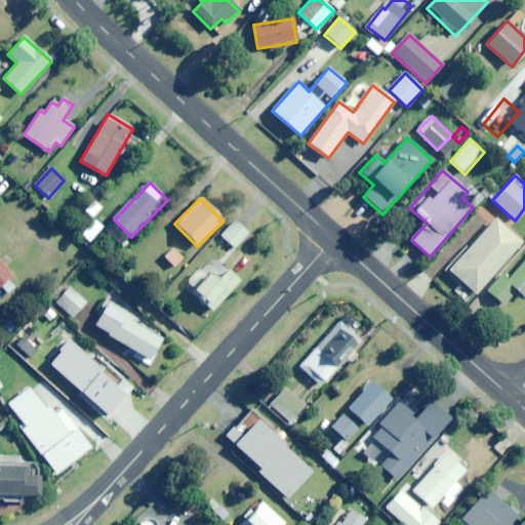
[(104,228),(94,219),(81,235),(90,243),(104,228)]
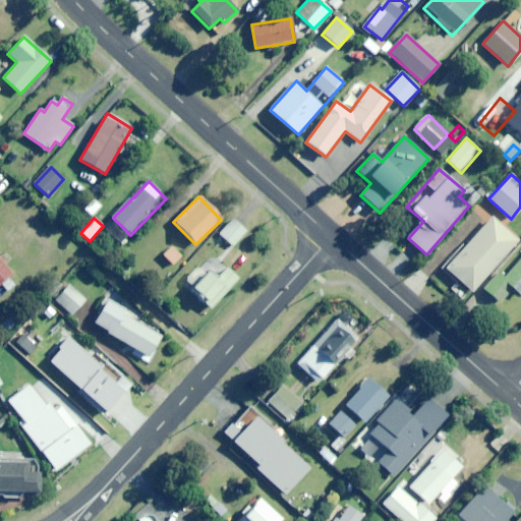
[(471,292),(518,241),(493,218),(446,269),(471,292)]
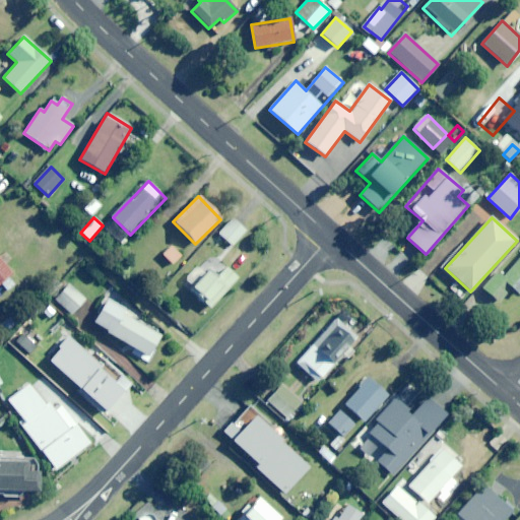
[(246,231),(232,218),(217,235),(233,247),(246,231)]
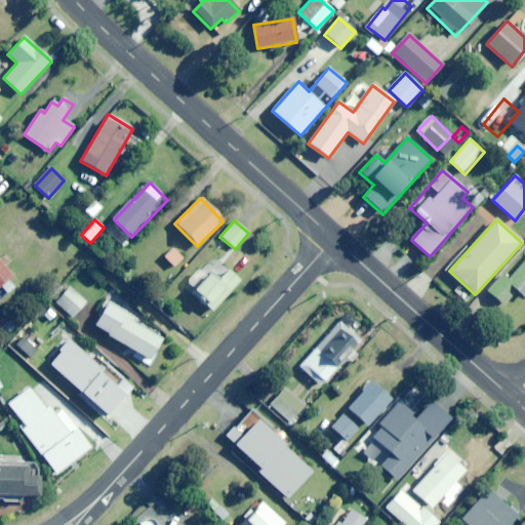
[(183,259),(173,249),(164,257),(172,268),(183,259)]
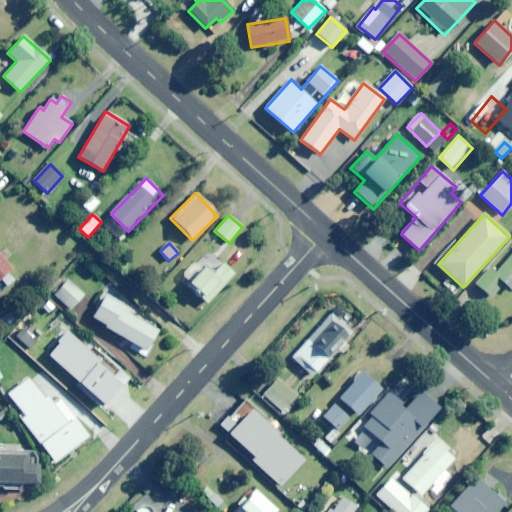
[(13,269),(0,253),(0,280),(3,278),(10,285),(16,281),(8,272),(13,269)]
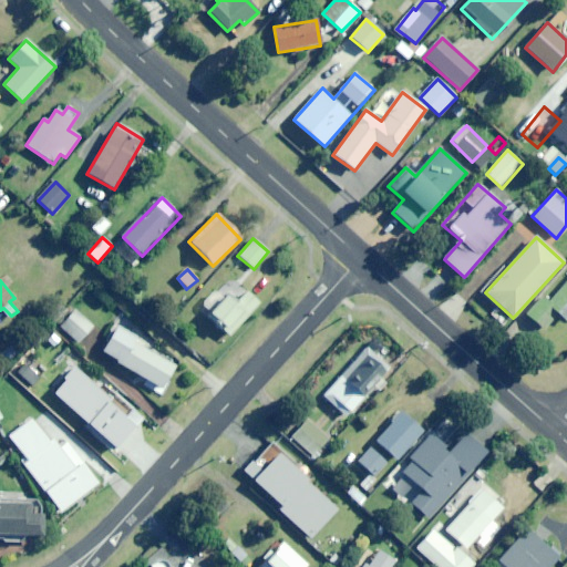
[(565,322),(566,320),(566,282),(549,301),(545,297),(526,315),(542,330),(558,315),(565,322)]
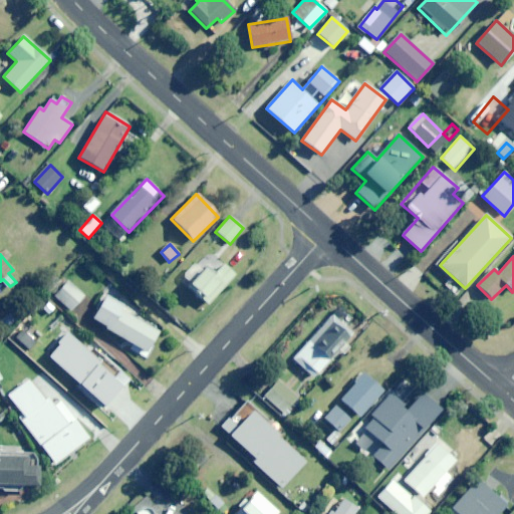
[(234,275),(223,265),(213,276),(197,261),(183,277),(189,283),(186,286),(207,305),(234,275)]
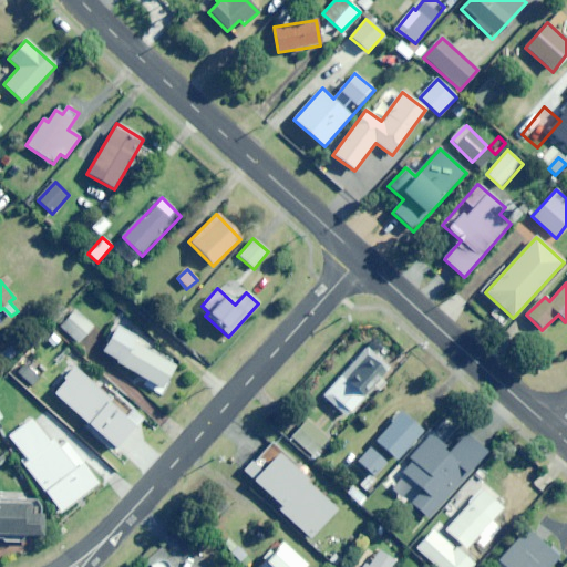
[(93,327),(73,311),(60,328),(79,343),(93,327)]
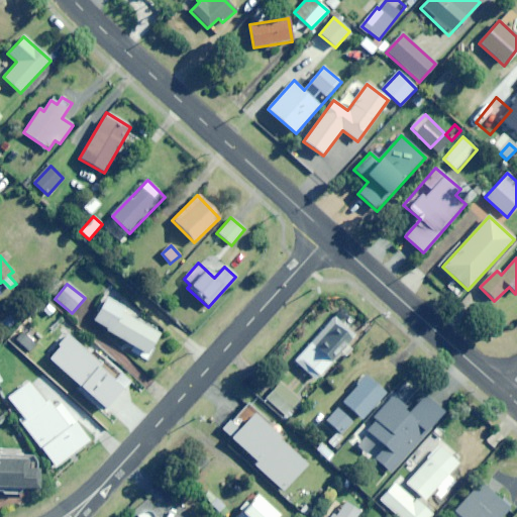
[(128,301),(110,291),(92,322),(146,354),(159,334),(134,319),(137,315),(124,307),(128,301)]
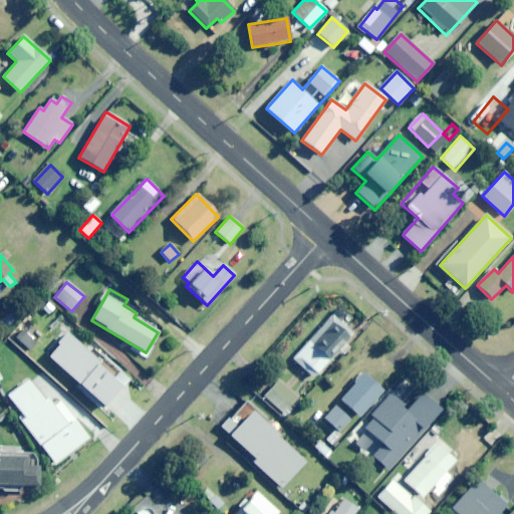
[(340,346),(348,338),(329,320),(292,359),(313,378),(342,348),(340,346)]
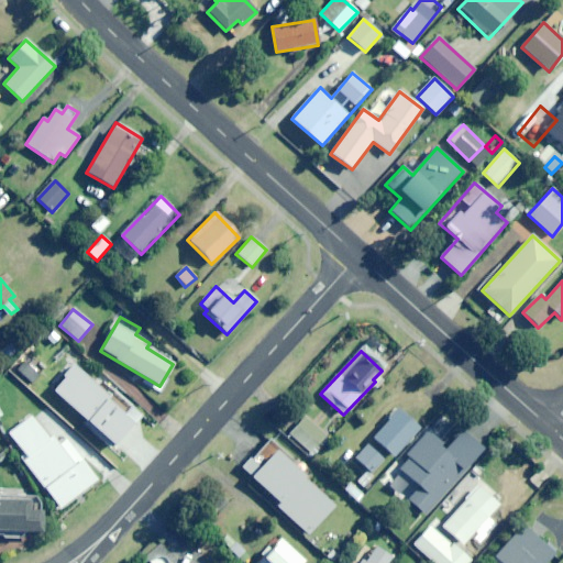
[(39,372),(26,359),(15,370),(28,383),(39,372)]
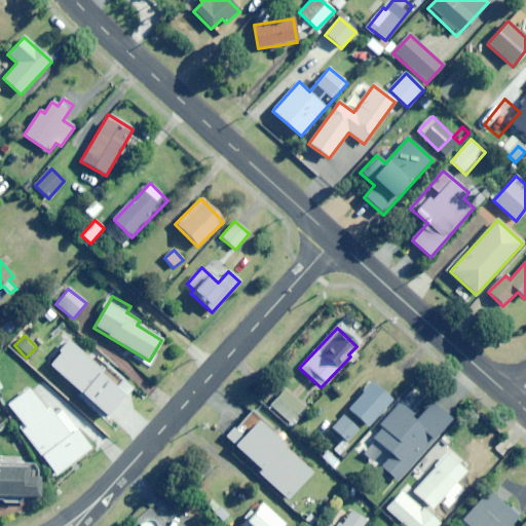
[(122,399),(101,355),(76,368),(79,375),(71,379),(79,397),(87,392),(97,412),(122,399)]
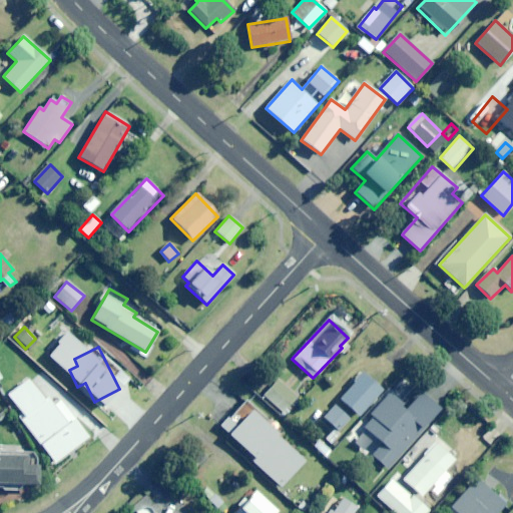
[(359,417),(382,392),(363,374),(340,400),(359,417)]
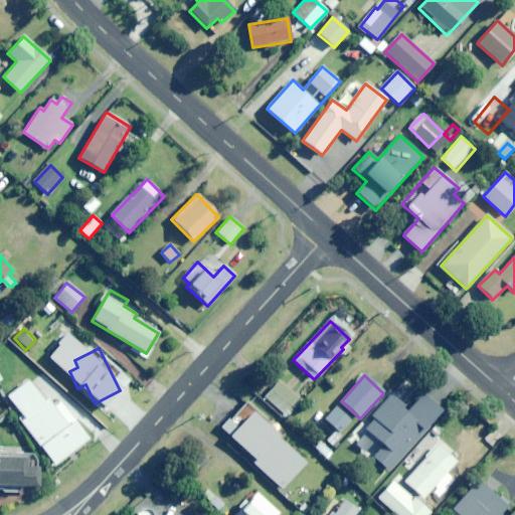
[(287,417),(301,400),(278,381),(264,398),(287,417)]
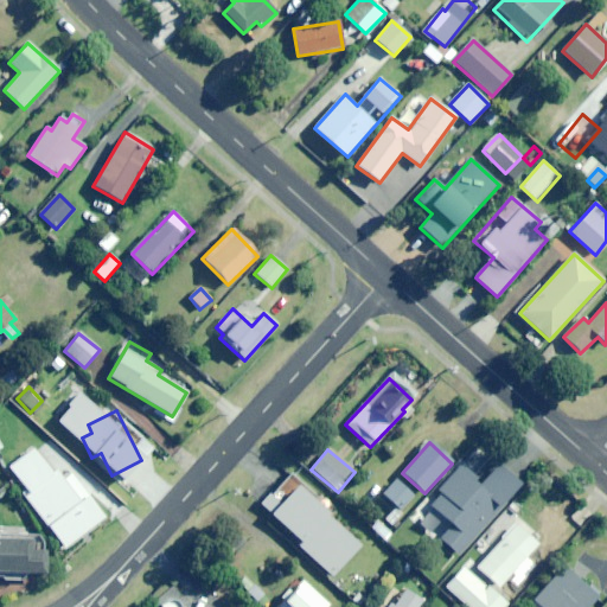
[(442,494),(430,506),(433,509),(417,525),(428,534),(442,517),(453,525),(440,540),(458,555),(521,485),(497,465),(481,484),(461,466),(439,492),(442,494)]
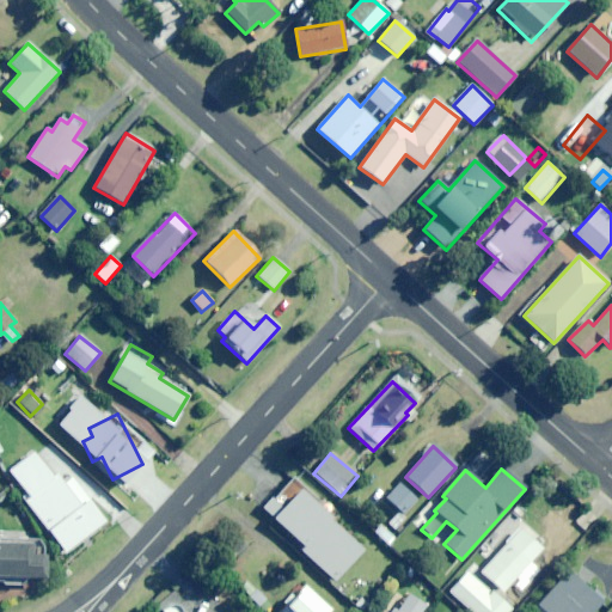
[(402,514),(416,500),(402,485),(387,500),(402,514)]
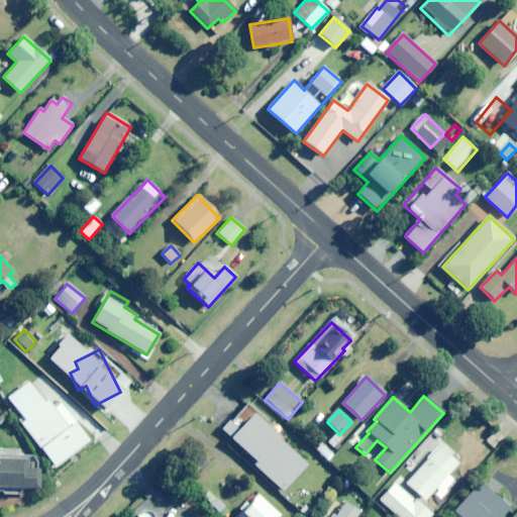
[(282,492),(307,466),(253,415),(238,430),(229,421),(221,430),(254,461),(252,463),(282,492)]
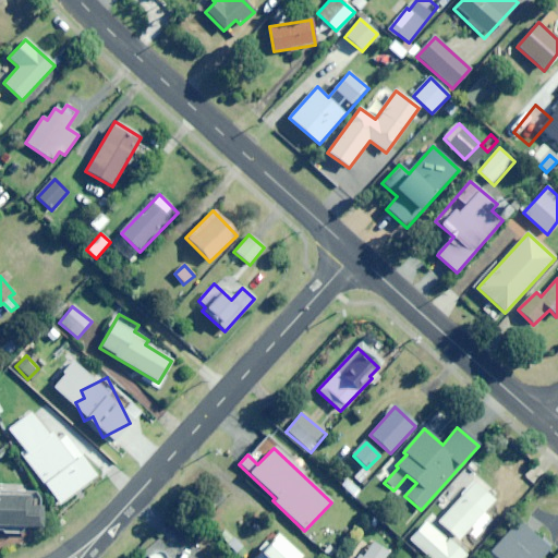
[(481,487),(485,483),(475,475),(437,523),(461,542),(475,523),(480,526),(487,517),(484,514),(496,499),(481,487)]
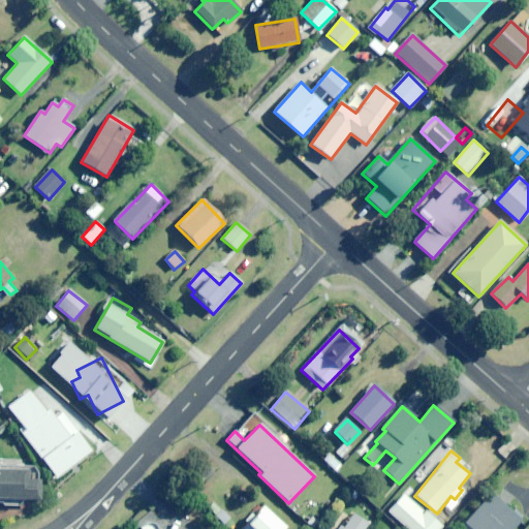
[(336,472),(342,466),(330,455),(324,461),(336,472)]
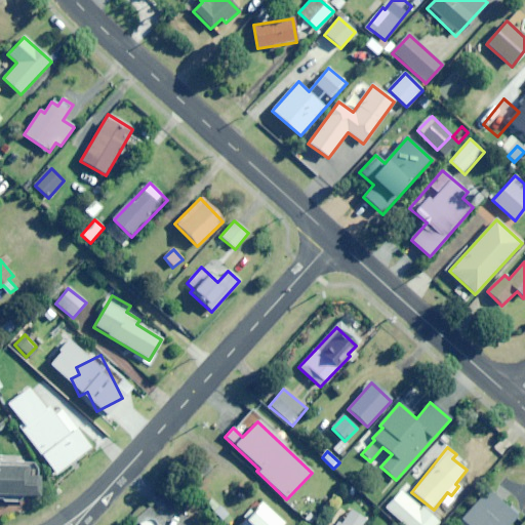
[(0,499),(1,499),(1,503),(21,501),(19,497),(39,495),(37,477),(38,476),(38,474),(38,473),(37,471),(37,470),(36,468),(36,467),(35,466),(34,465),(32,463),(31,462),(30,462),(28,461),(27,461),(25,461),(0,462),(0,499)]
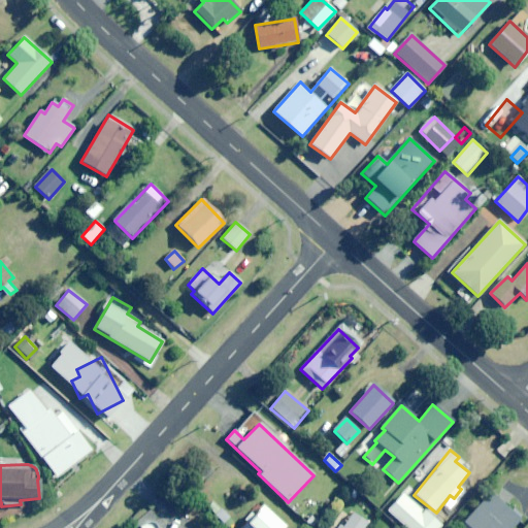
[(468,527),(513,527),(521,519),(491,493),(463,523),(468,527)]
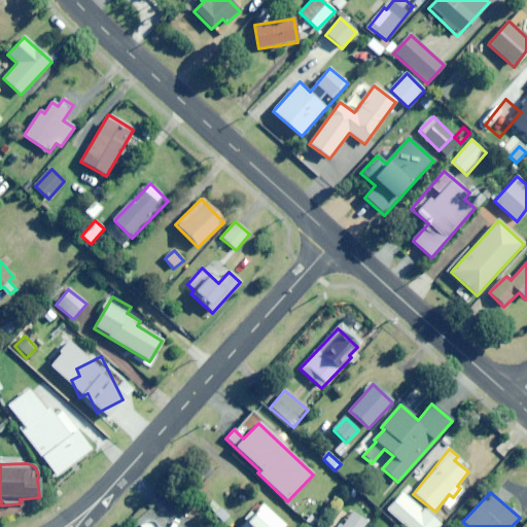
[(387,511),(403,526),(440,526),(445,522),(432,511),(430,514),(425,510),(423,512),(403,493),(387,511)]
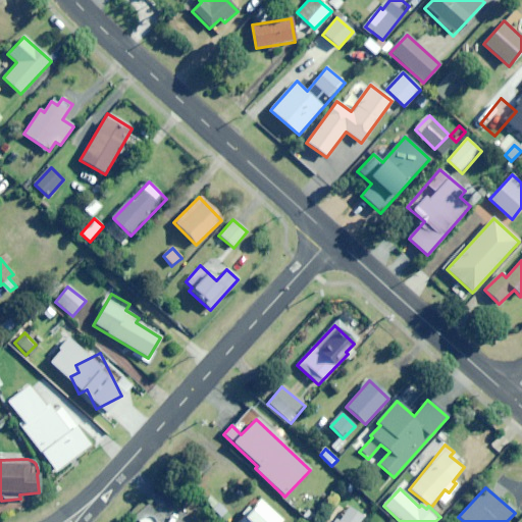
[(281,521),(282,521),(259,499),(237,521),(281,521)]
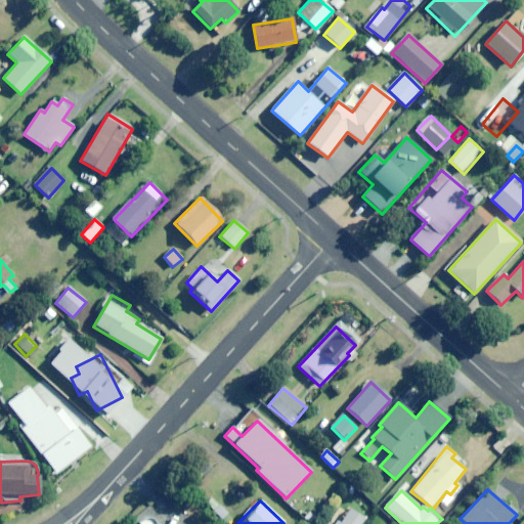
[(364,523),(366,522),(348,510),(338,523),(336,523),(335,523),(364,523)]
